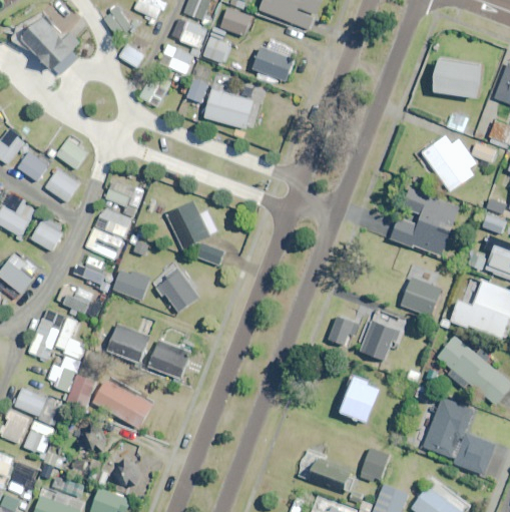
[(165,4),(159,0),(137,0),(132,10),(153,22),(165,4)]
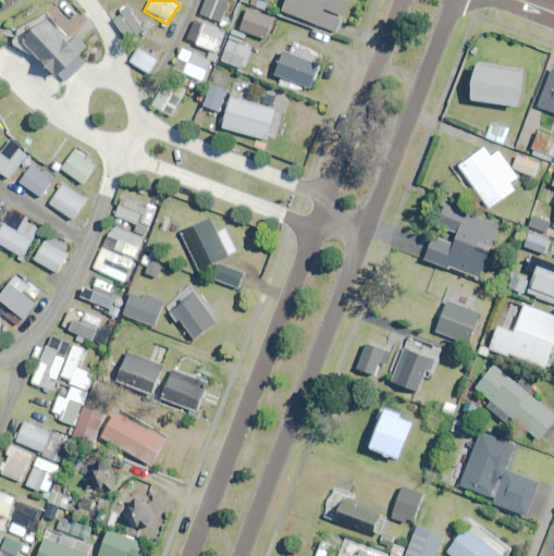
[(229,1),(225,0),(206,0),(200,13),(219,22),(229,1)]
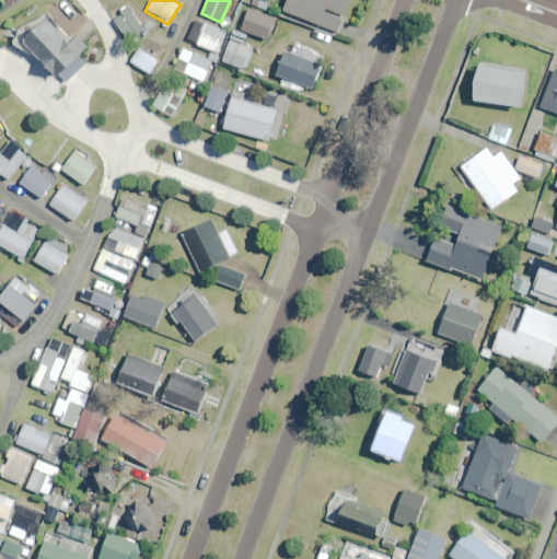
[(254,0),(253,3),(264,10),(269,0),(254,0)]
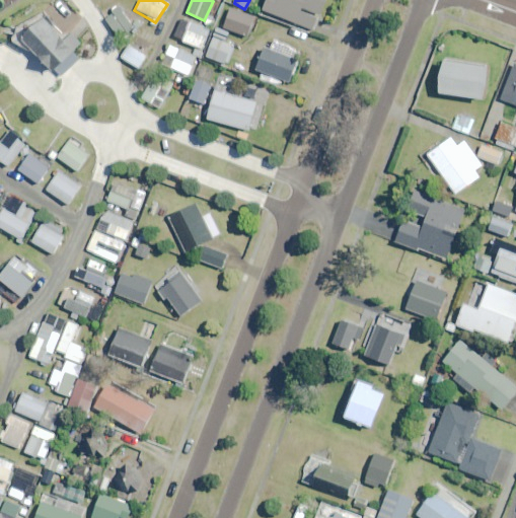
[(266,0),(262,10),(311,31),(325,0),(266,0)]
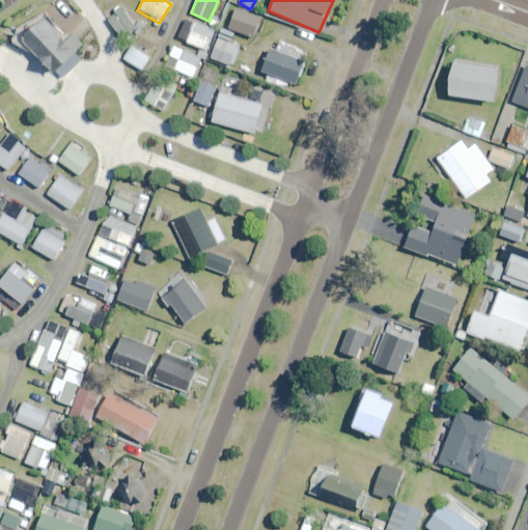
[(259,16),(235,7),(228,28),(252,36),(259,16)]
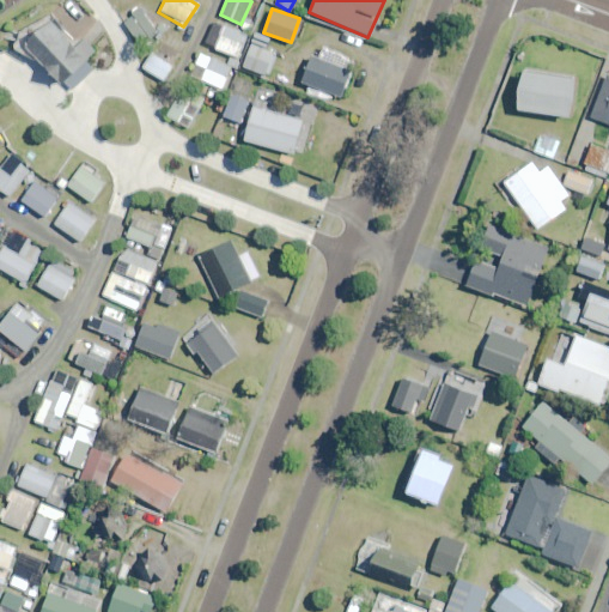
[(139,10),(120,24),(134,42),(153,26),(139,10)]
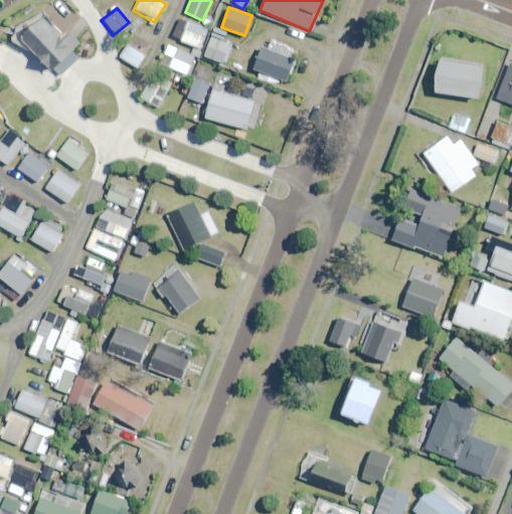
[(76,56),(40,16),(20,34),(56,74),(76,56)]
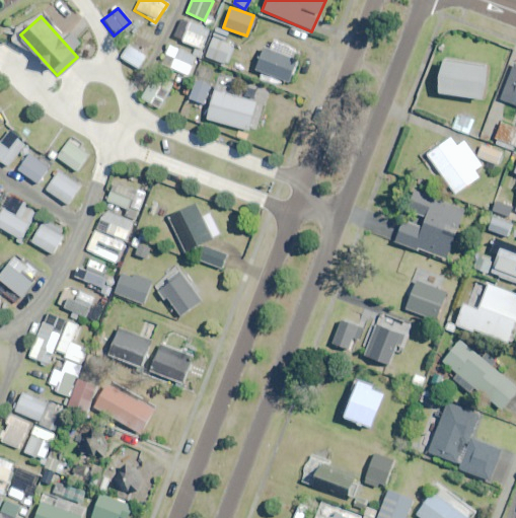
[(209,29),(191,21),(181,41),(200,49),(209,29)]
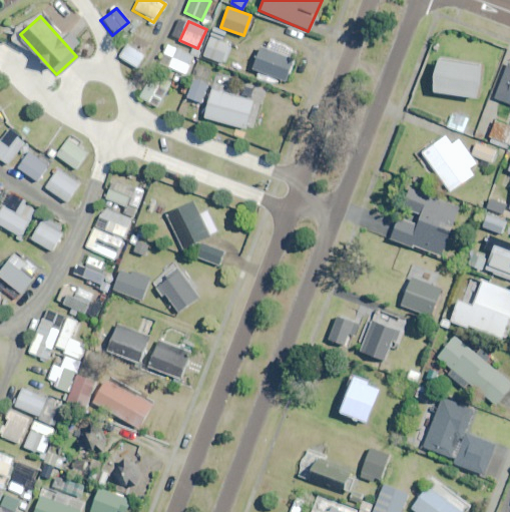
[(153,38),(138,28),(133,35),(149,45),(153,38)]
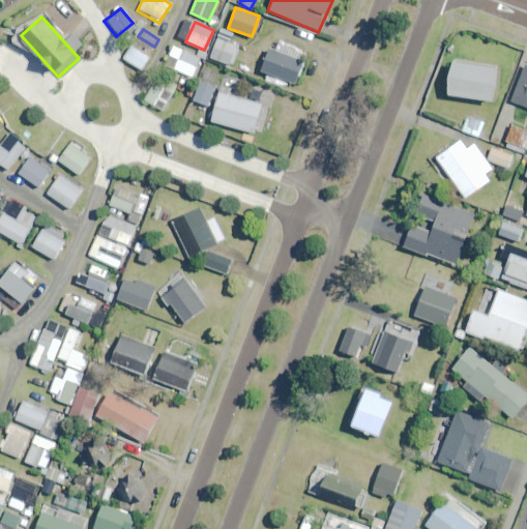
[(236,47),(217,37),(208,57),(228,65),(236,47)]
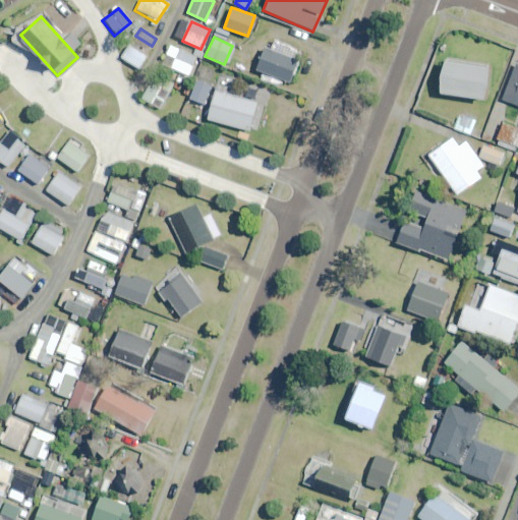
[(194,57),(168,44),(159,63),(185,76),(194,57)]
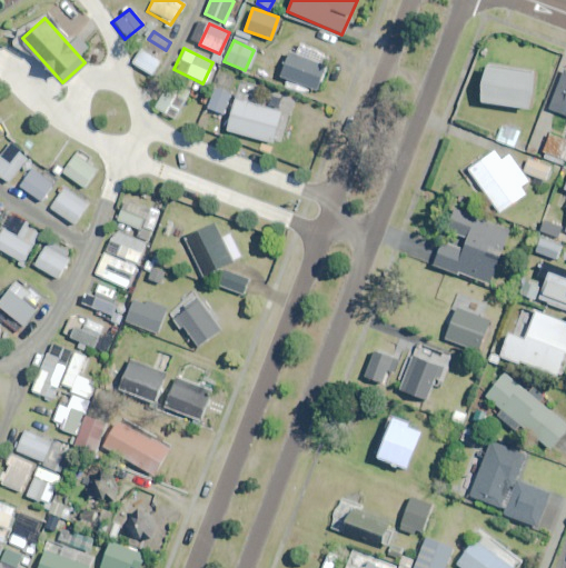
[(160,61),(139,49),(131,62),(152,75),(160,61)]
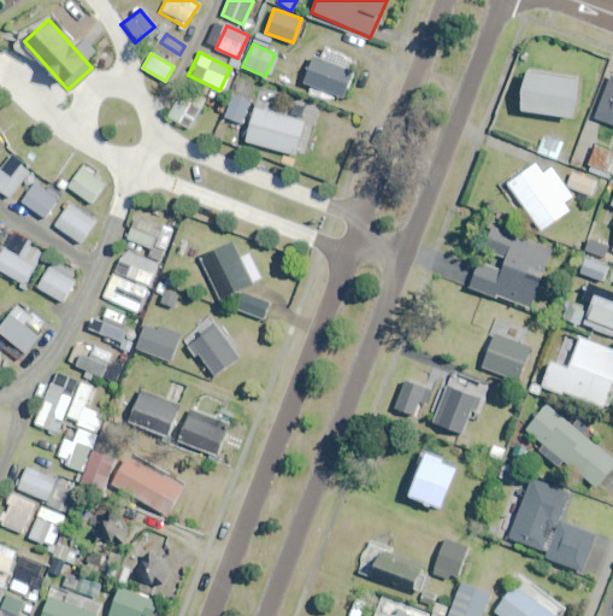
[(352,70),(313,57),(305,83),(343,97),(352,70)]
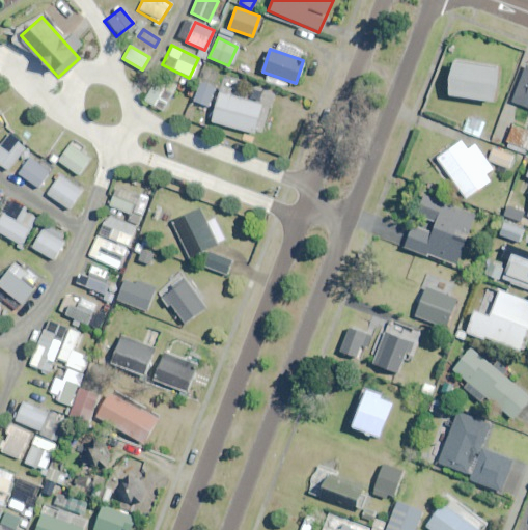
[(500,70),(454,60),(447,93),(493,103),(500,70)]
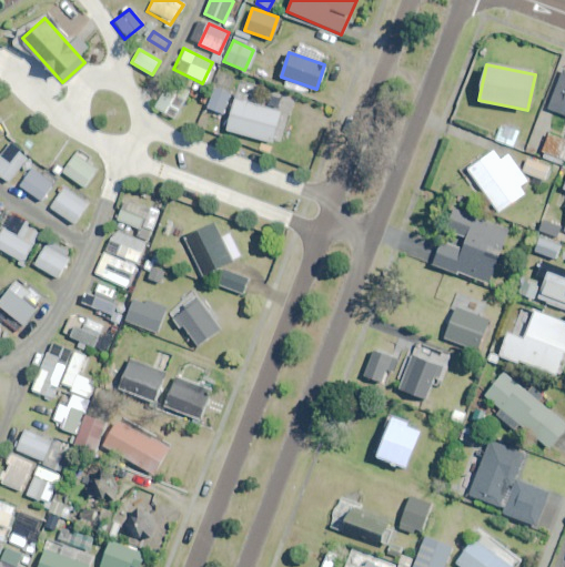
[(564,72),(560,71),(547,110),(564,114),(564,72)]
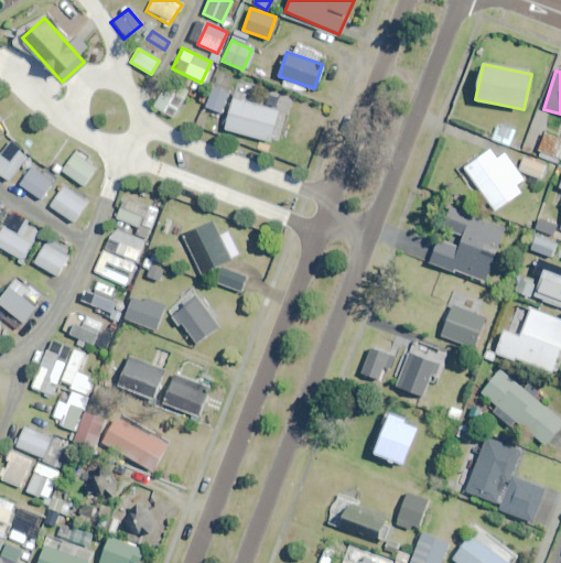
[(229,88),(212,80),(202,106),(218,112),(229,88)]
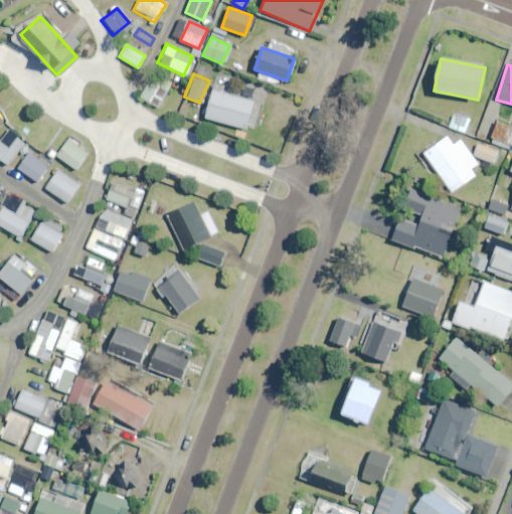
[(167,91),(148,80),(139,98),(157,108),(167,91)]
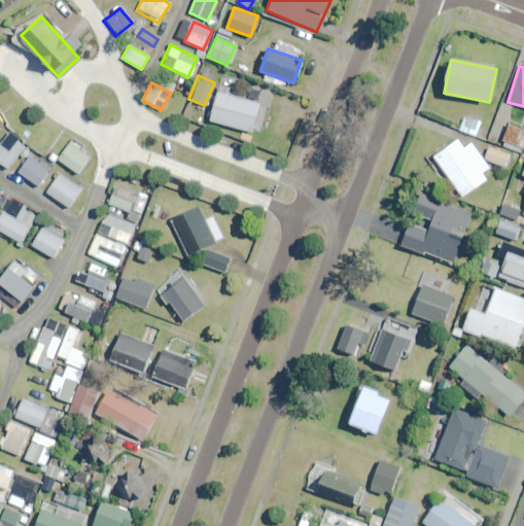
[(259,104),(216,93),(209,120),(252,132),(259,104)]
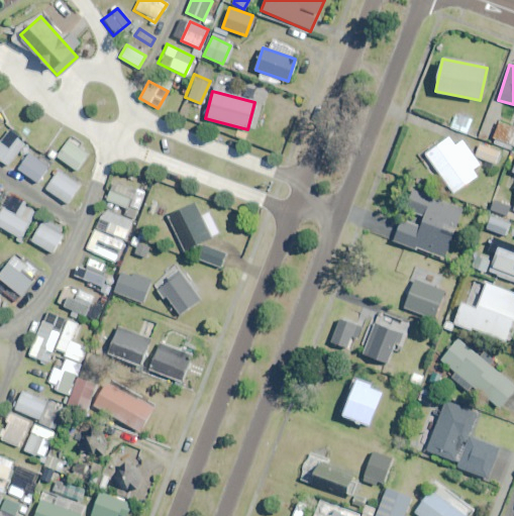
[(472,119),(455,113),(449,127),(466,133),(472,119)]
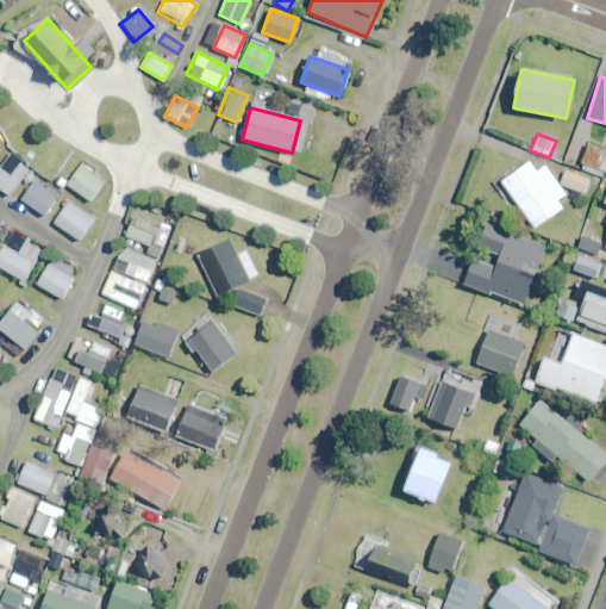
[(605,150),(588,144),(580,167),(600,174),(603,171),(605,172),(605,150)]
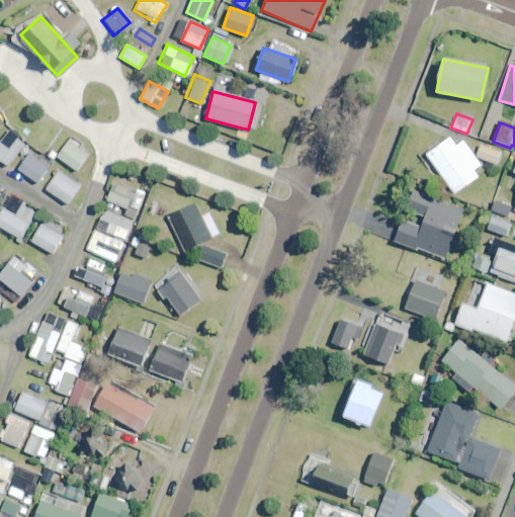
[(23,156),(28,148),(6,132),(0,141),(0,160),(7,166),(17,152),(23,156)]
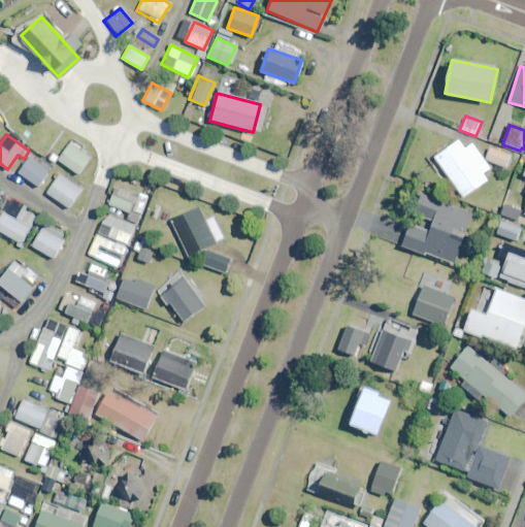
[(490,169),(471,142),(464,149),(458,139),(432,157),(461,198),(487,180),(483,174),(490,169)]
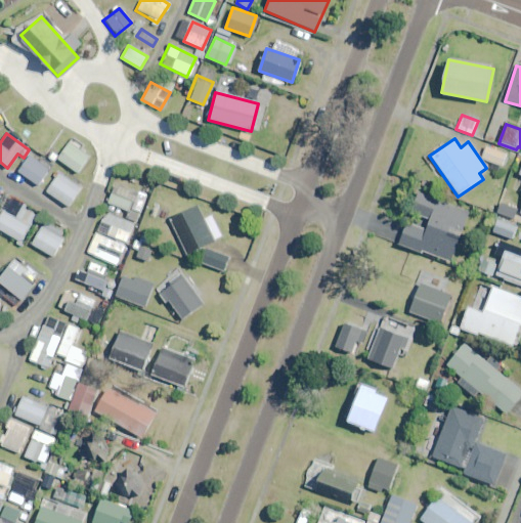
[(50,150),(46,157),(55,163),(57,159),(78,172),(88,157),(68,143),(59,157),(50,150)]
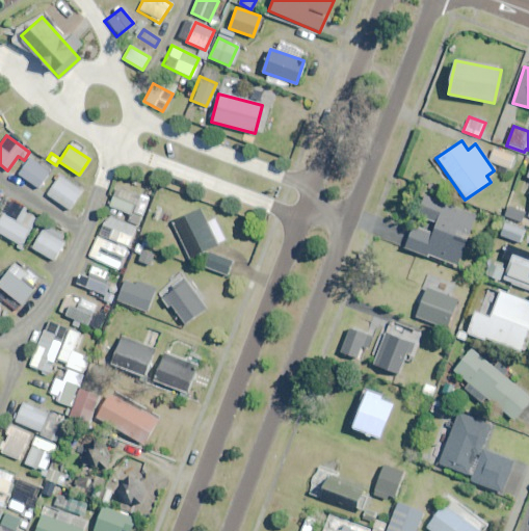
[(513,157),(494,148),(488,160),(509,168),(513,157)]
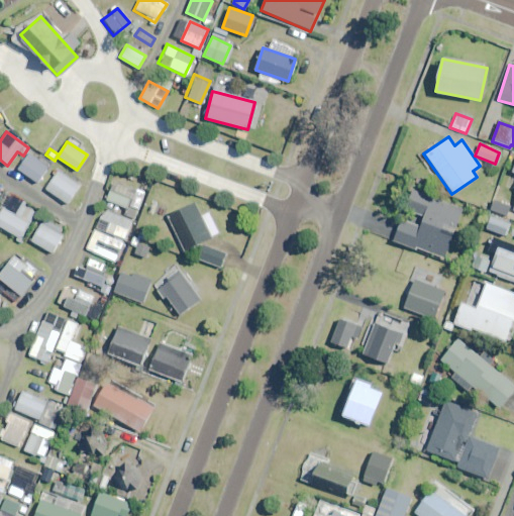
[(28,147),(23,156),(13,170),(36,185),(52,164),(28,147)]
